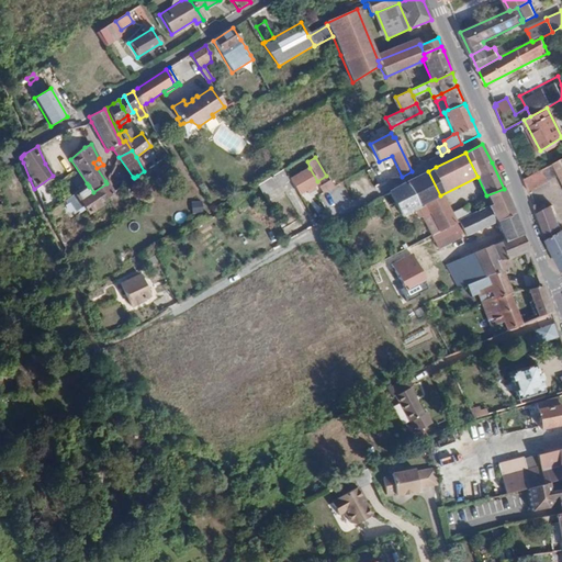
[(306,189),(313,186),(318,182),(317,181),(310,168),(290,179),(299,193),(306,189)]
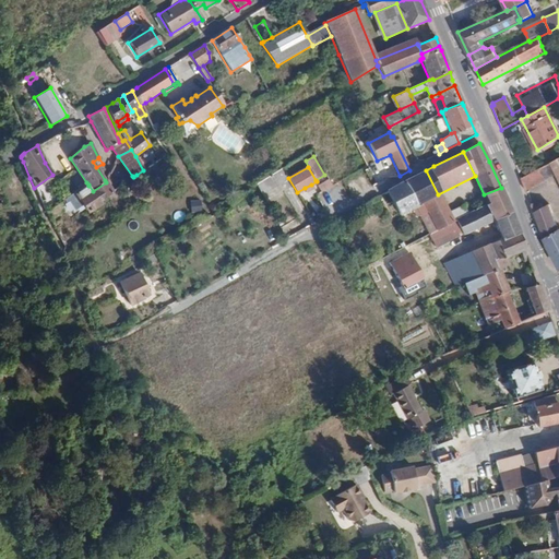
[(546,178),(540,167),(521,178),(525,189),(546,178)]
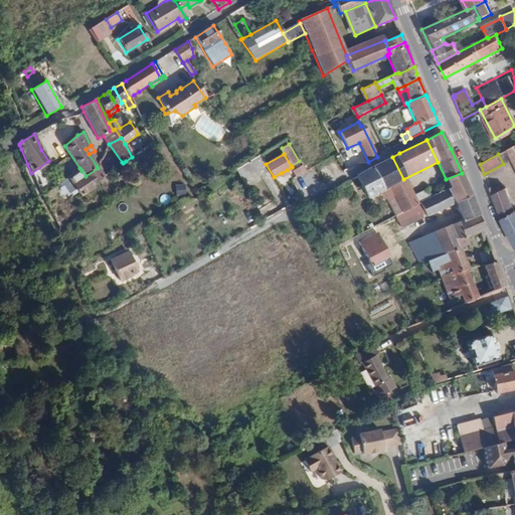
[(262,162),(258,155),(235,168),(240,177),(245,175),(260,167),(259,164),(262,162)]
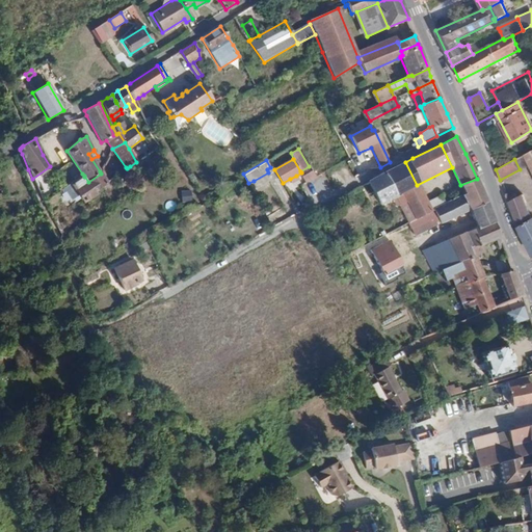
[(399,165),(383,174),(395,196),(401,193),(408,206),(415,219),(431,211),(427,204),(417,185),(405,162),(399,165)]
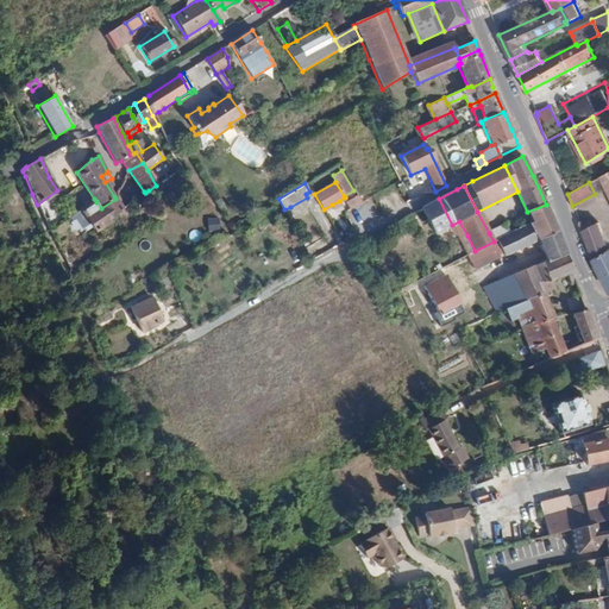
[(350,208),(362,202),(358,195),(346,201),(350,208)]
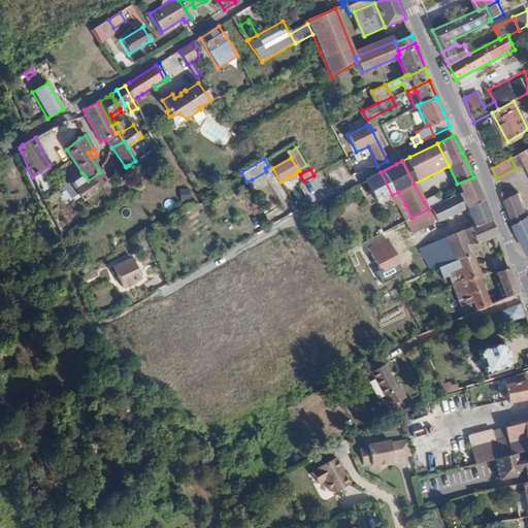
[(64,186),(66,189),(72,197),(78,193),(72,184),(84,175),(81,172),(64,186)]
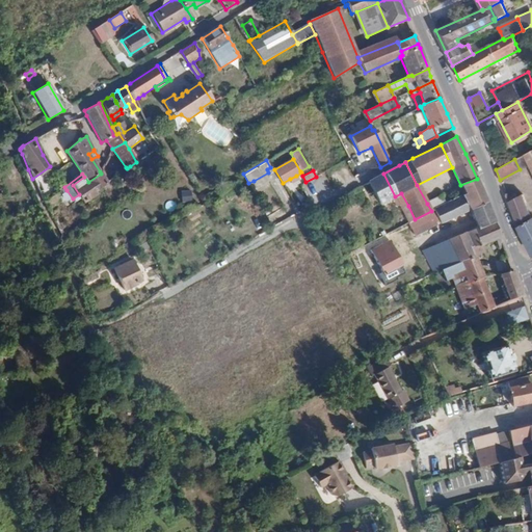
[(106,183),(101,174),(88,182),(84,176),(84,177),(73,185),(79,194),(84,202),(95,194),(94,192),(106,184),(106,183)]
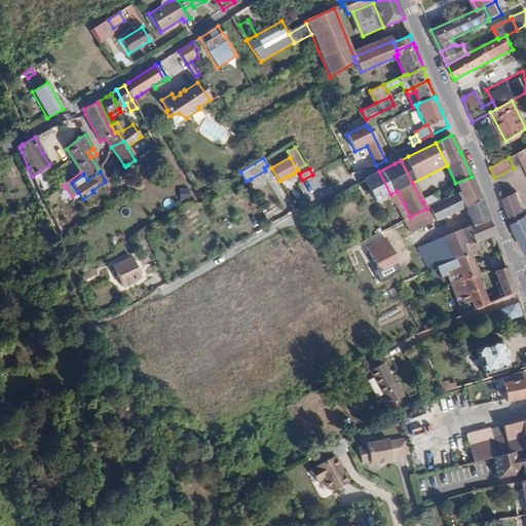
[(370,177),(365,180),(375,201),(390,194),(379,172),(370,177)]
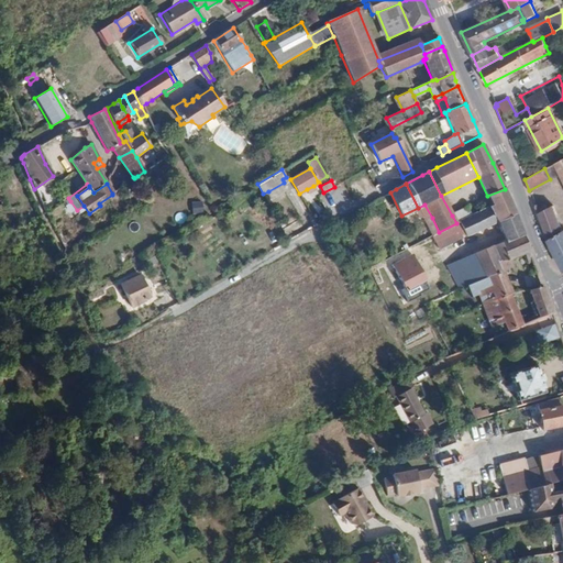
[(492,205),(508,197),(505,189),(487,196),(492,205)]
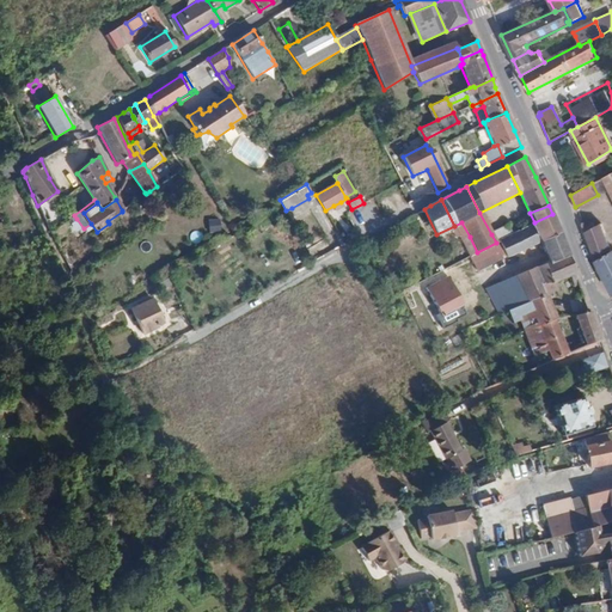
[(560,231),(552,214),(534,222),(530,224),(531,225),(539,242),(540,242),(560,231)]
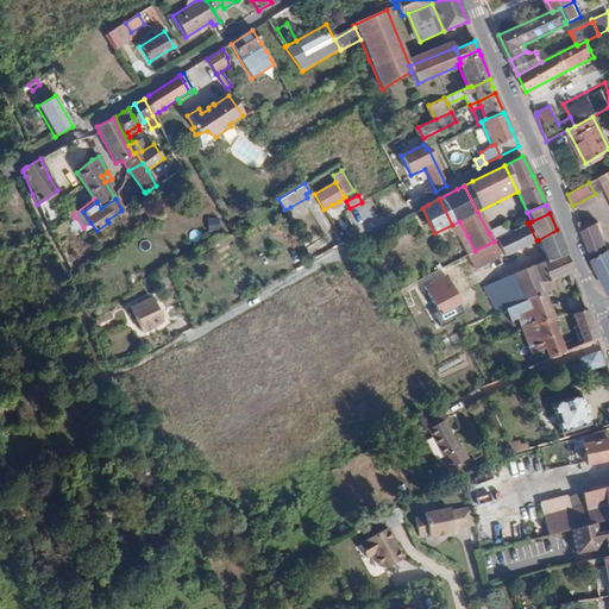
[(588,220),(579,224),(591,255),(594,261),(608,289),(608,250),(608,251),(598,223),(591,227),(588,220)]
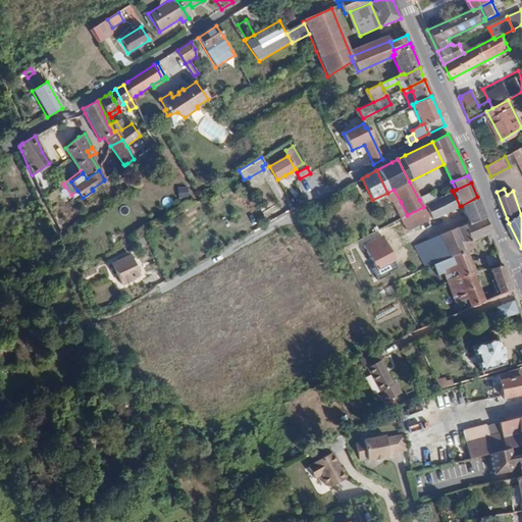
[(394,190),(387,193),(392,202),(395,201),(396,204),(401,202),(394,190)]
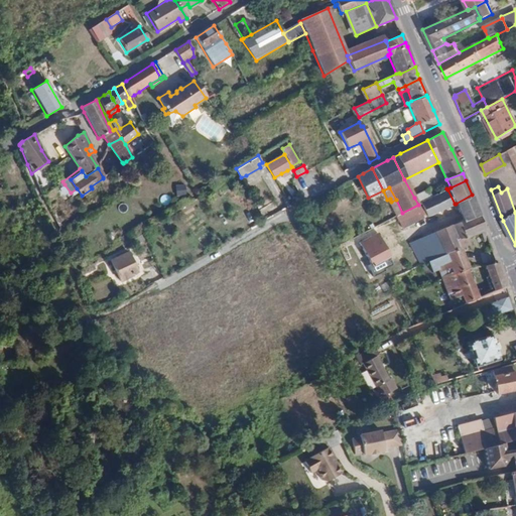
[(414,198),(418,205),(421,204),(432,198),(429,189),(414,198)]
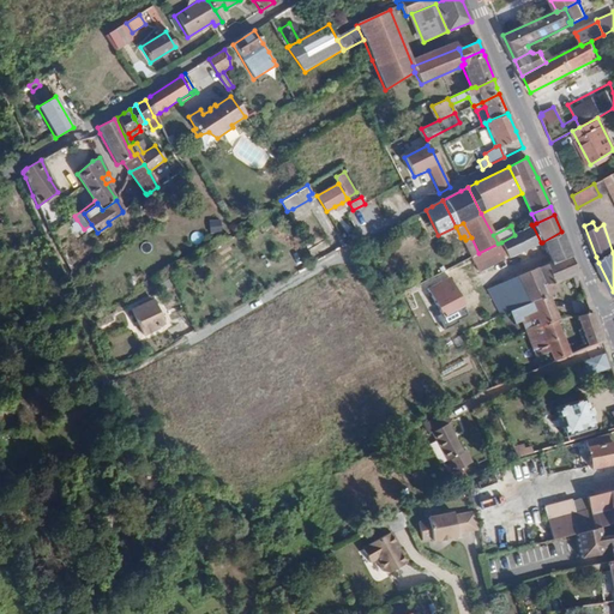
[(533,226),(515,235),(501,242),(507,257),(509,258),(541,242),(533,226)]
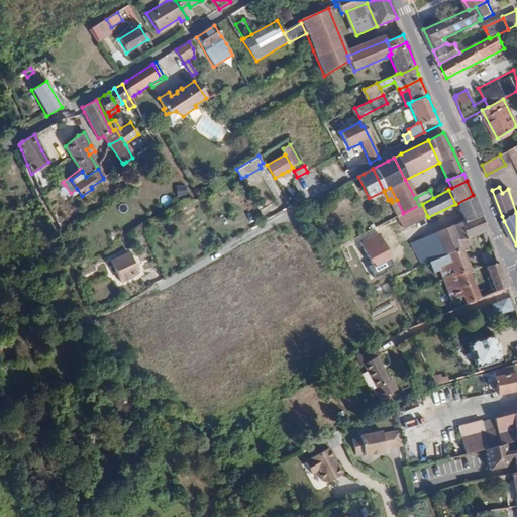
[(477,206),(473,195),(456,204),(460,213),(477,206)]
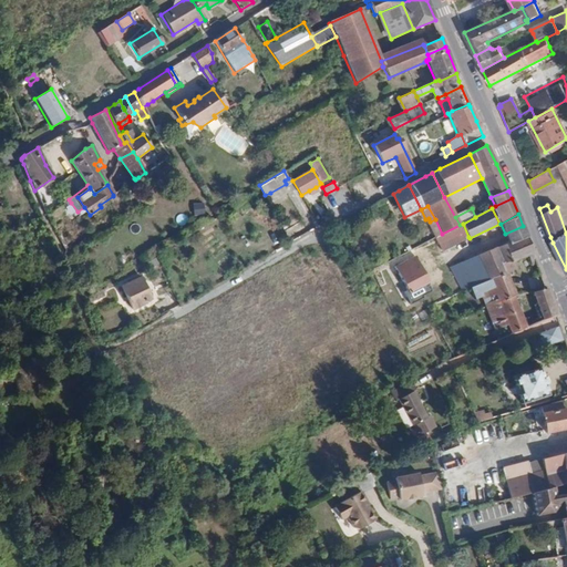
[(460,225),(442,234),(435,237),(443,250),(468,237),(463,224),(460,225)]
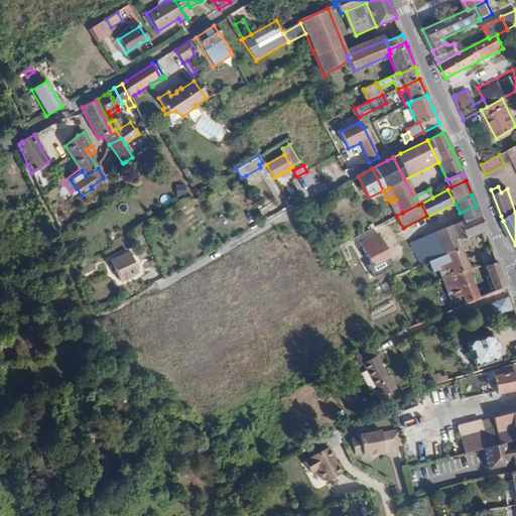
[(479,214),(476,206),(460,213),(463,221),(479,214)]
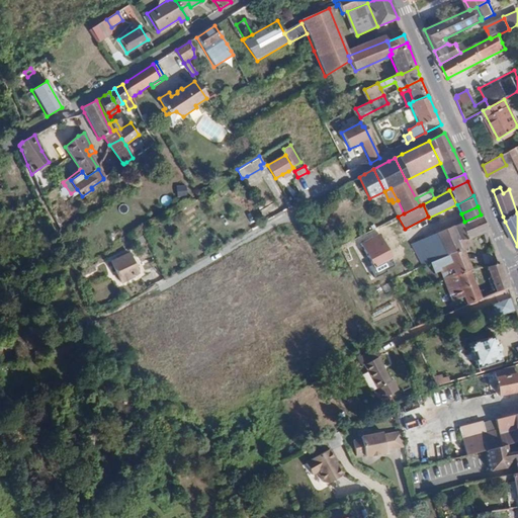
[(483,218),(481,214),(464,222),(461,223),(466,238),(467,239),(469,238),(484,232),(488,231),(483,218)]
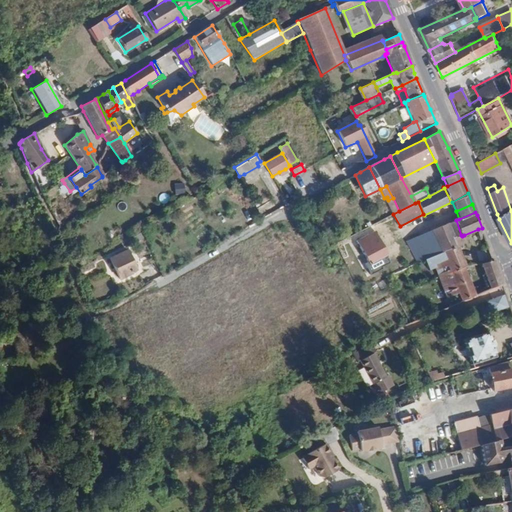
[(456,220),(431,231),(441,252),(457,246),(454,238),(461,235),(456,220)]
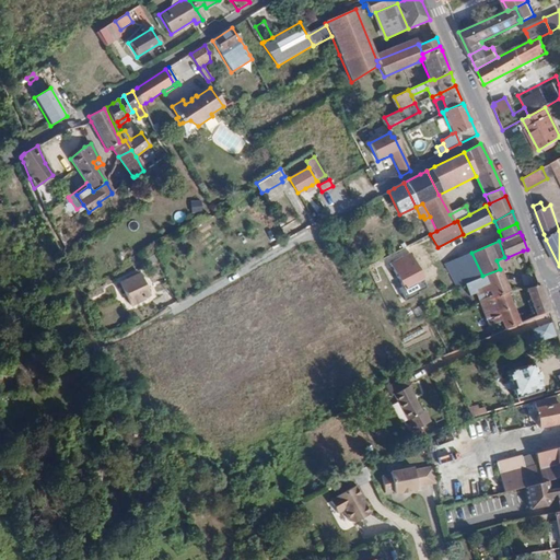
[(126,261),(120,253),(116,255),(121,264),(126,261)]
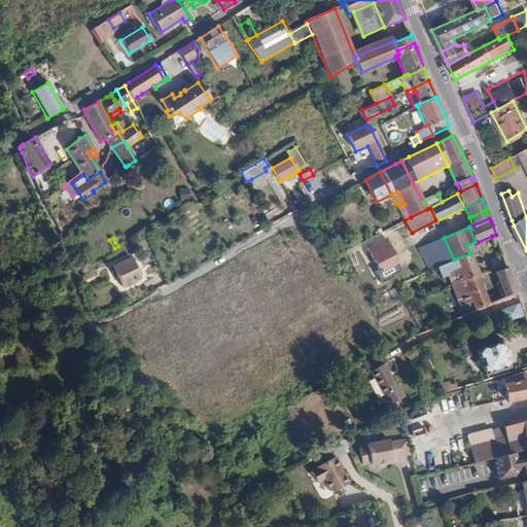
[(444,238),(418,248),(429,271),(454,260),(454,259),(444,238)]
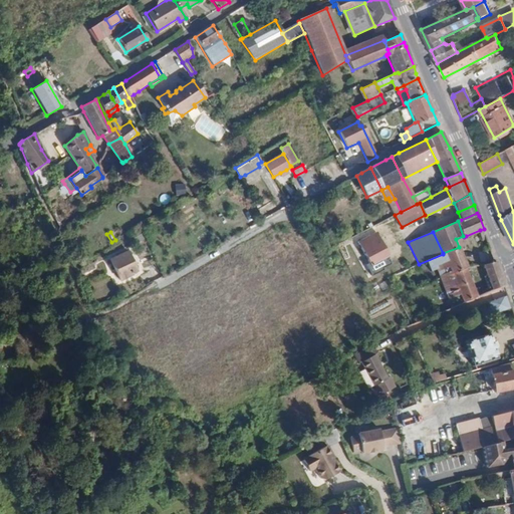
[(389,257),(376,234),(358,244),(370,267),(389,257)]
